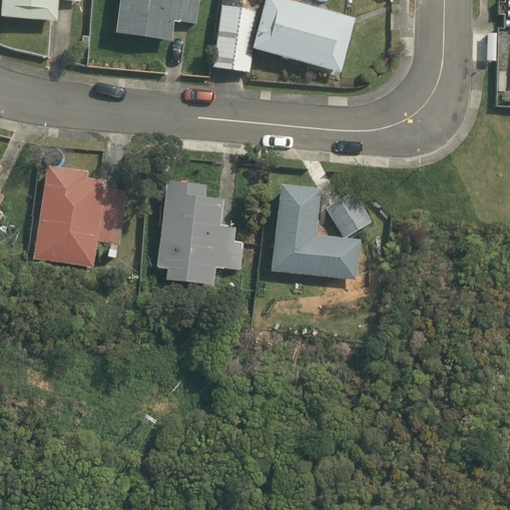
[(0,0),(0,16),(57,20),(59,0),(81,0),(0,0)]
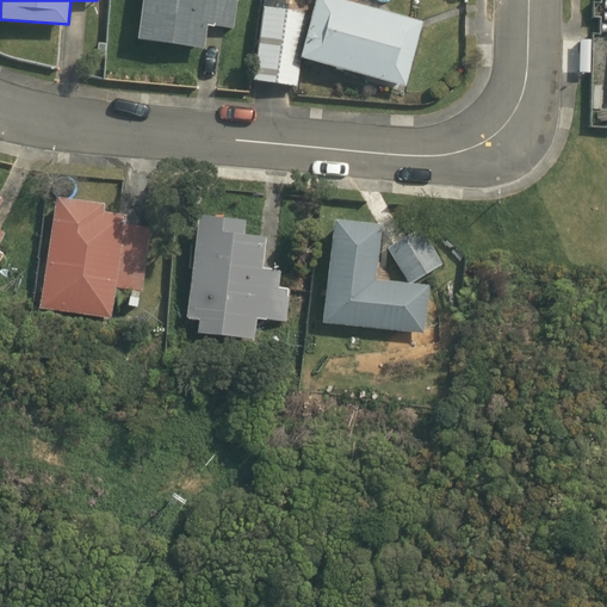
[(142,0),(136,37),(204,48),(208,23),(235,28),(239,0),(142,0)]
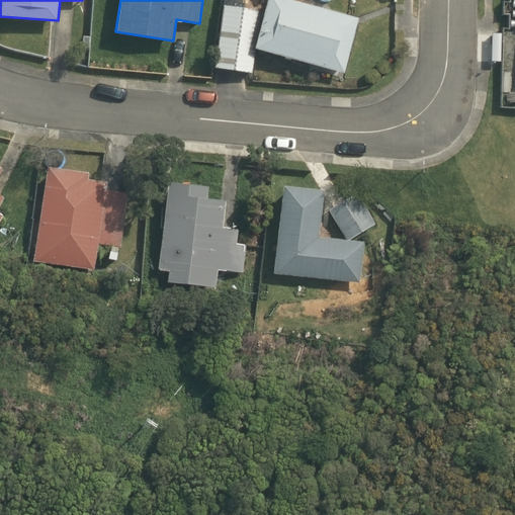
[(224,0),(224,4),(245,8),(246,0),(224,0)]
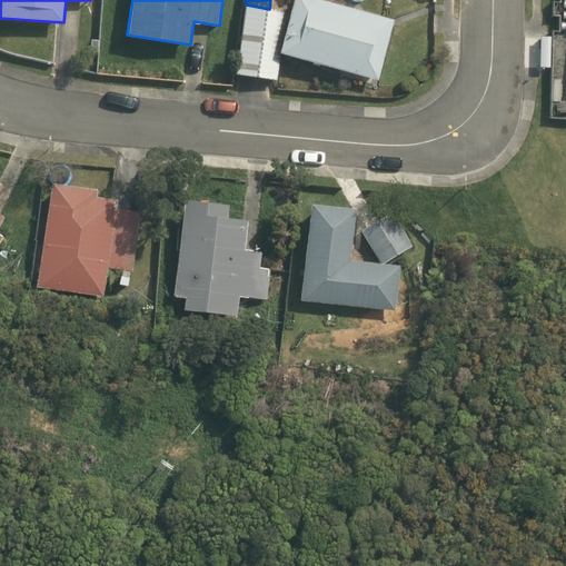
[(291,0),(289,11),(278,53),(281,55),(378,79),(395,19),(325,0),(291,0)]
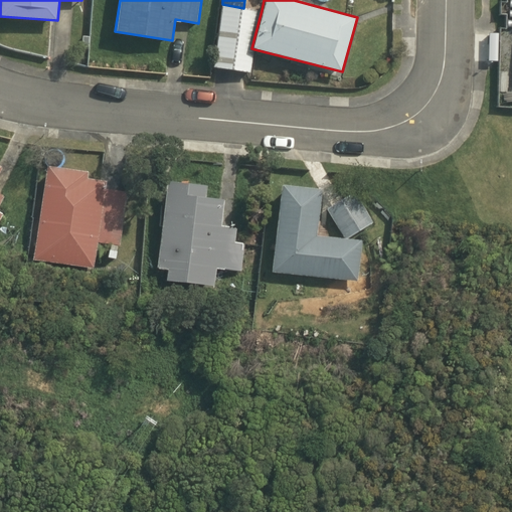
[(251,48),(262,10),(243,8),(222,4),(213,66),(251,71),(254,49),(251,48)]
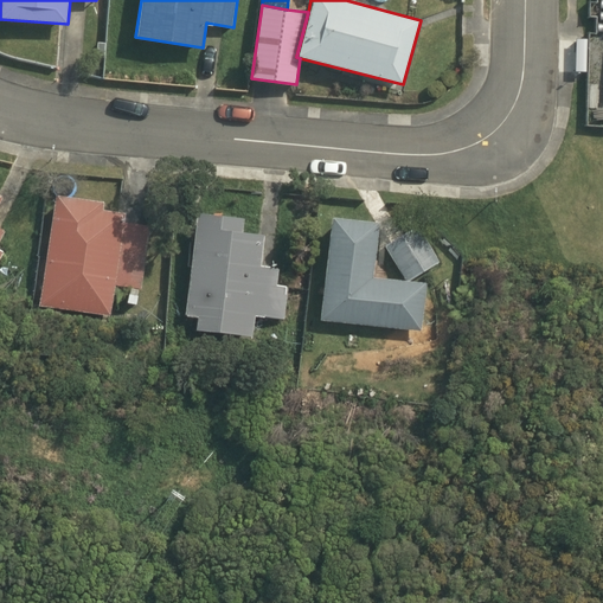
[(564,70),(581,70),(581,37),(565,36),(564,70)]
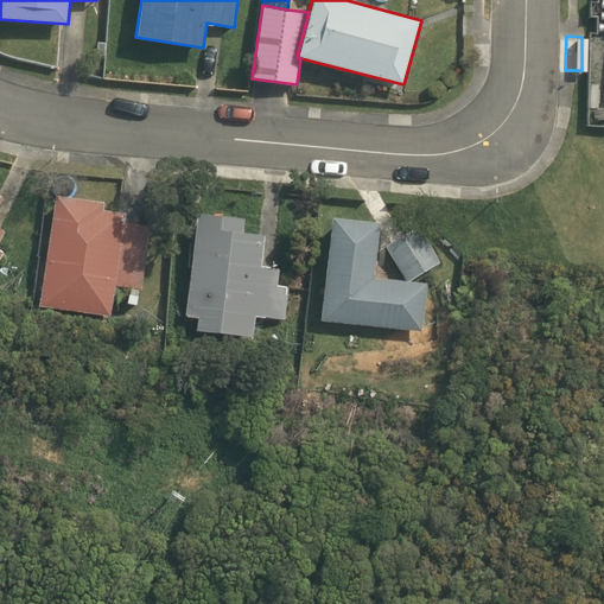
[(125,222),(125,213),(102,210),(103,201),(55,195),(40,305),(112,316),(115,285),(125,222)]
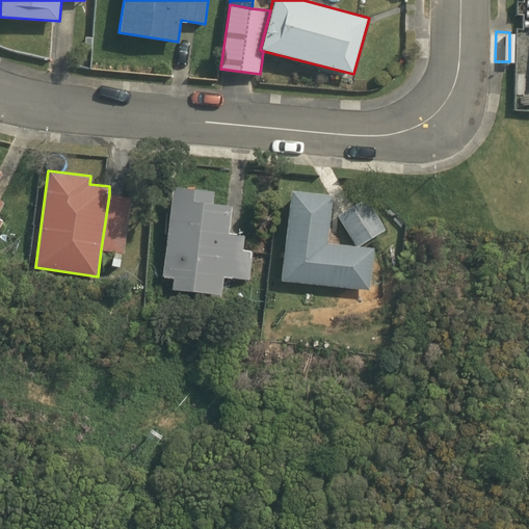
[(214,191),(172,187),(162,276),(174,278),(172,289),(221,294),(223,276),(252,279),(255,249),(244,248),(245,234),(229,232),(232,206),(212,204),(214,191)]
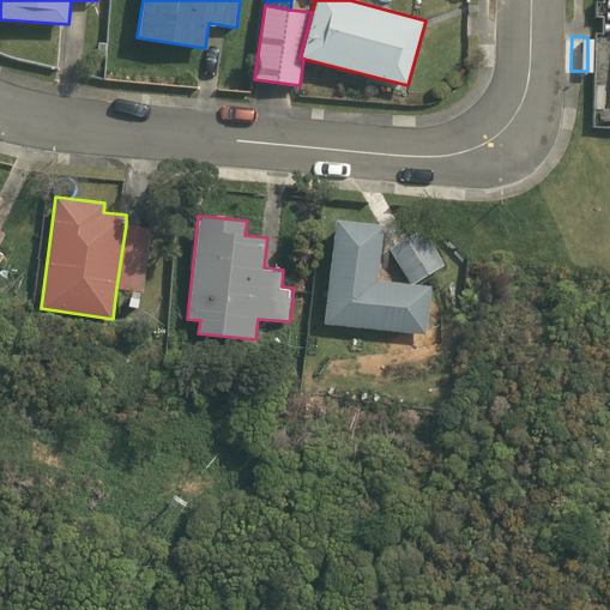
[(324,322),(427,333),(432,285),(412,283),(378,279),(382,224),(336,219),(324,322)]
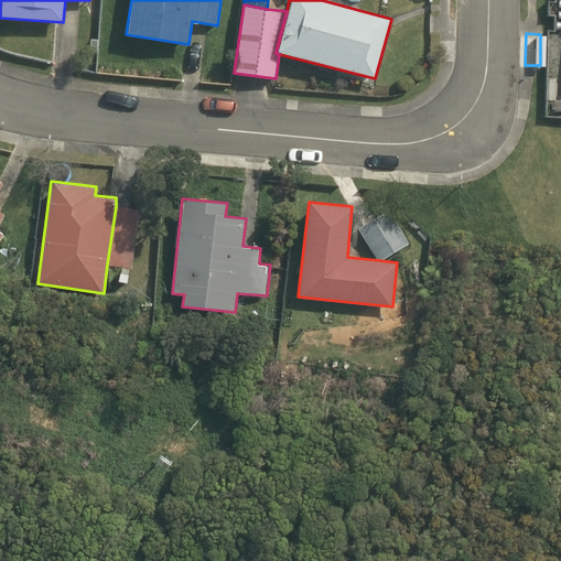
[(116,206),(107,265),(132,268),(141,209),(116,206)]
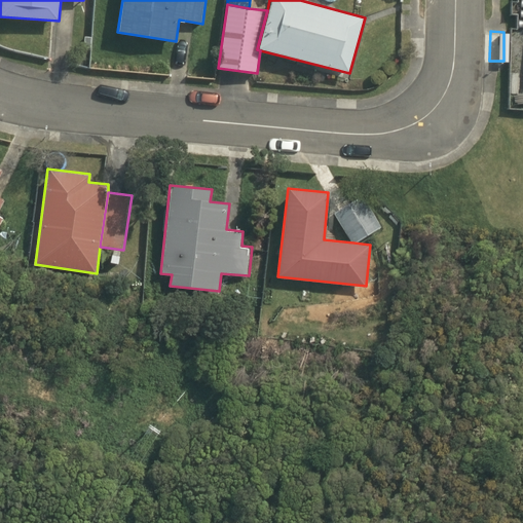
[(334,212),(353,243),(382,226),(363,194),(334,212)]
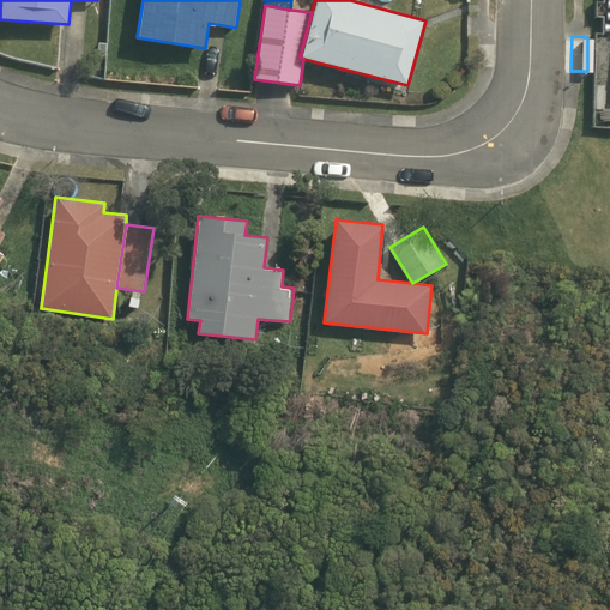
All buildings are outlined.
